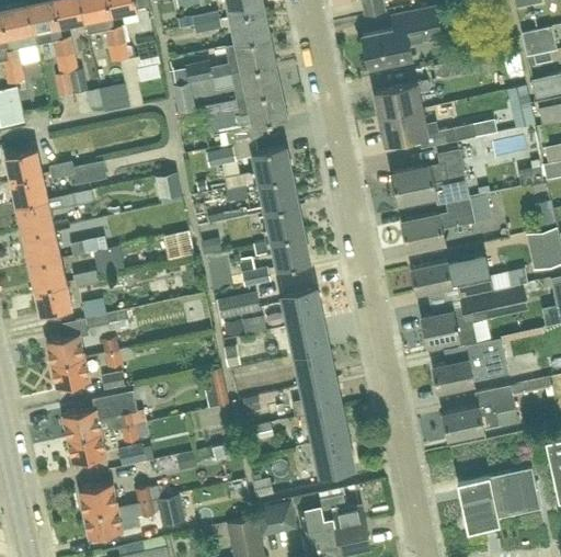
[(57,26),(52,0),(48,0),(41,2),(39,0),(27,0),(29,4),(26,4),(34,45),(52,41),(56,57),(72,54),(69,37),(61,40),(58,26),(57,26)]
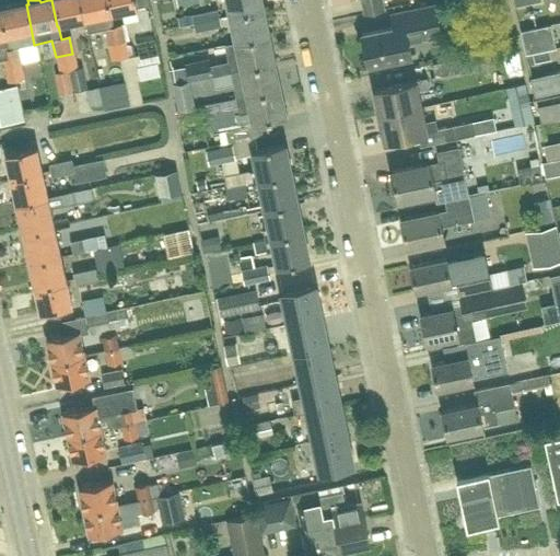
[(83,21),(79,0),(51,0),(57,26),(58,26),(83,21)]
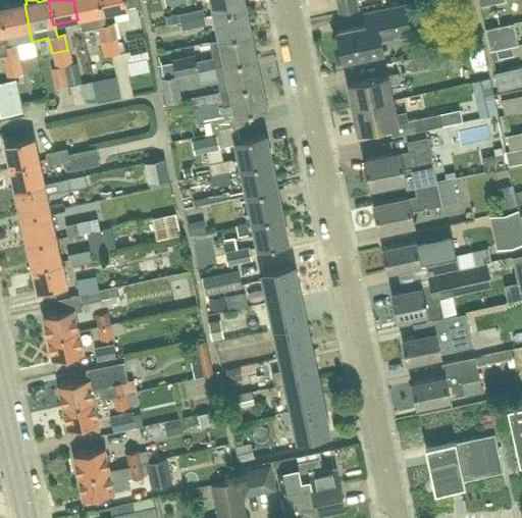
[(97,29),(100,42),(115,39),(112,24),(104,26),(102,14),(98,0),(73,0),(77,19),(81,32),(97,29)]
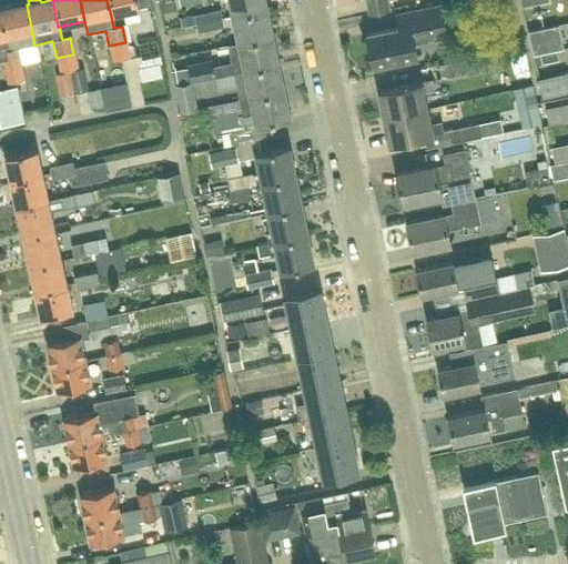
[(107,0),(111,16),(152,8),(150,0),(107,0)]
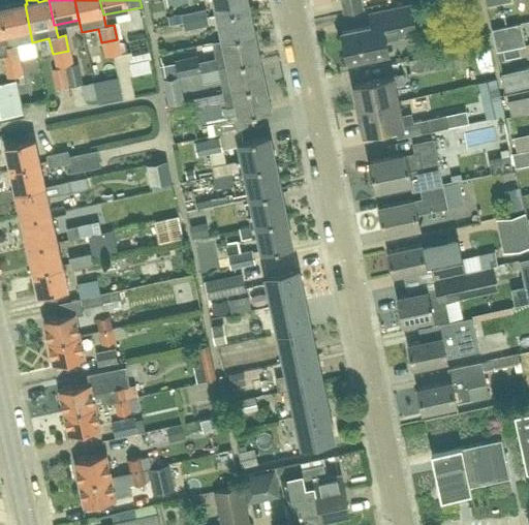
[(248,10),(245,0),(213,0),(217,18),(248,10)]
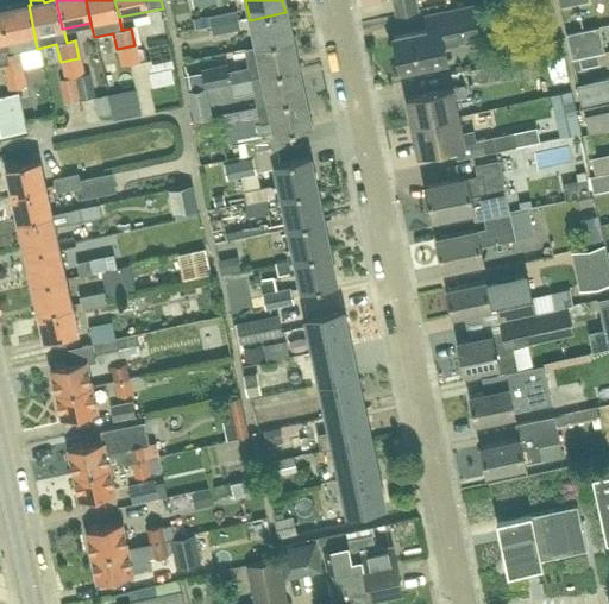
[(389,0),(394,18),(418,13),(414,0),(389,0)]
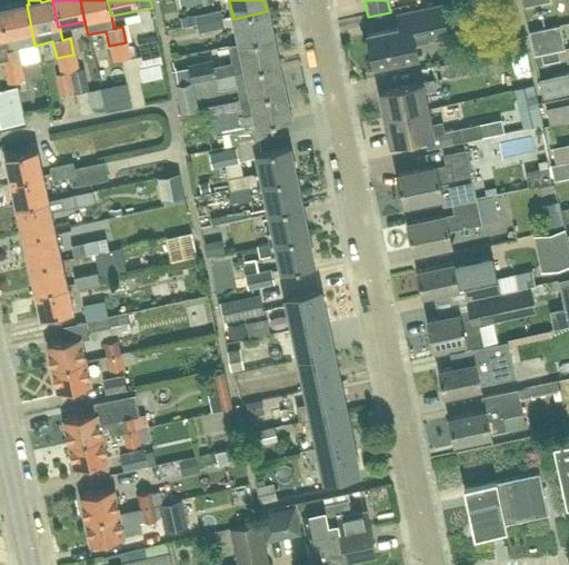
[(532,0),(520,0),(522,10),(535,7),(532,0)]
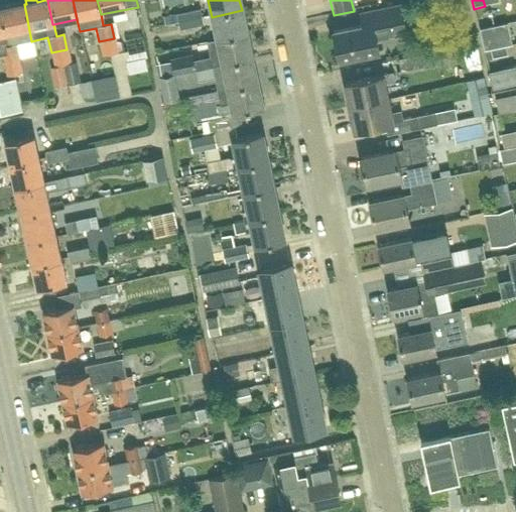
[(31,41),(24,4),(0,9),(8,46),(16,44),(31,41)]
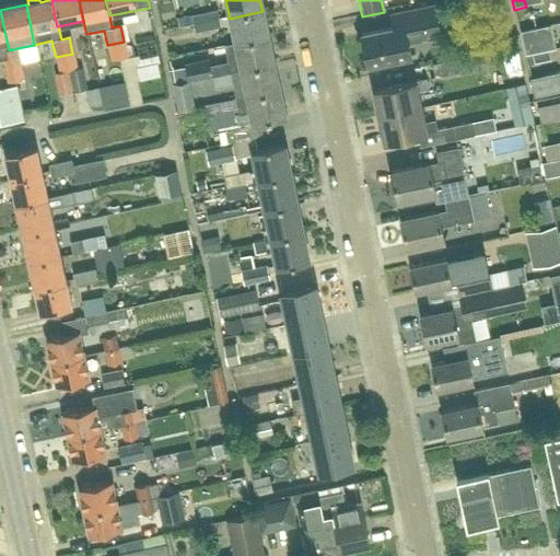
[(407,45),(440,38),(433,8),(397,15),(399,29),(361,37),(368,67),(409,58),(407,45)]
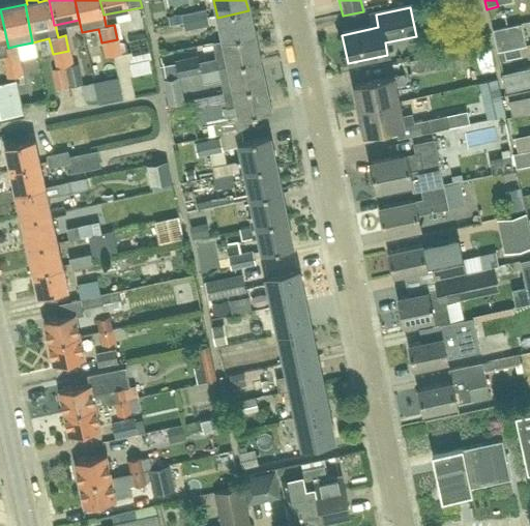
[(0,58),(3,58),(4,64),(20,61),(17,46),(8,48),(0,9),(0,58)]
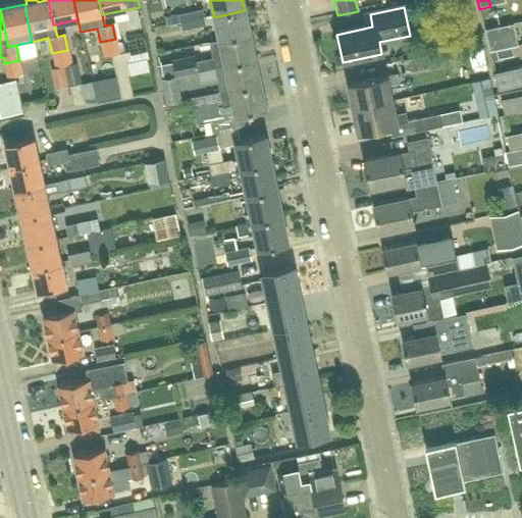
[(181,31),(205,26),(202,10),(164,17),(166,26),(179,23),(181,31)]
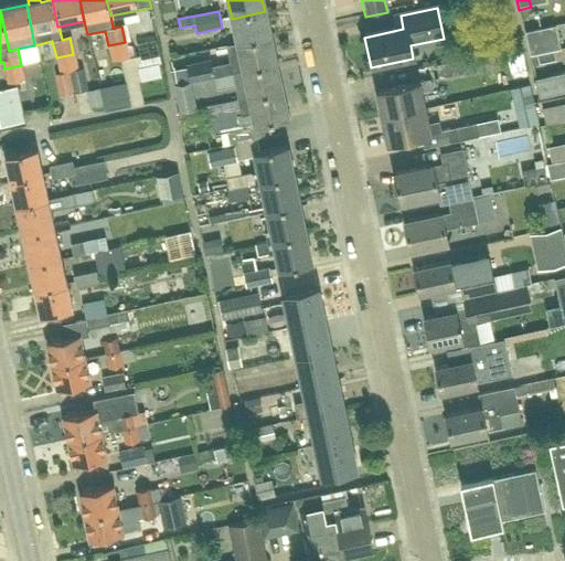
[(232,19),(237,45),(270,39),(265,11),(232,19)]
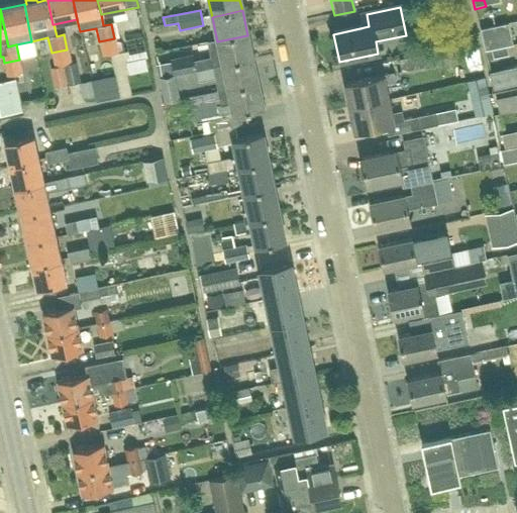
[(190,73),(252,60),(247,35),(217,41),(208,43),(211,61),(195,64),(194,57),(171,62),(174,77),(190,73)]
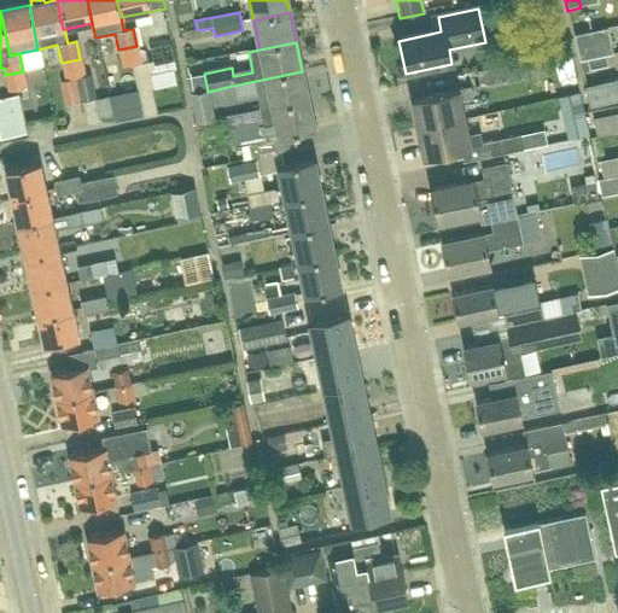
[(136,46),(118,50),(122,66),(140,63),(136,46)]
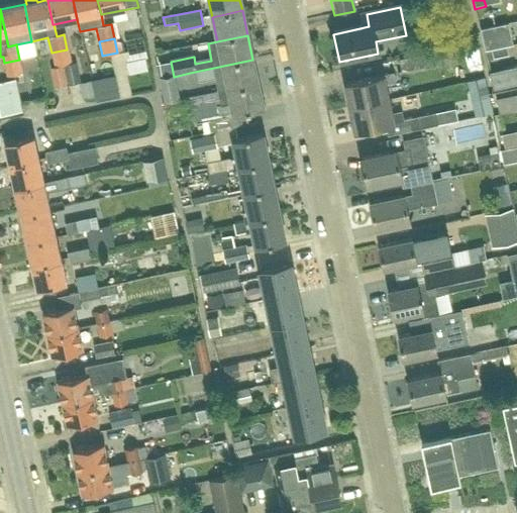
[(493,61),(509,57),(507,48),(491,52),(493,61)]
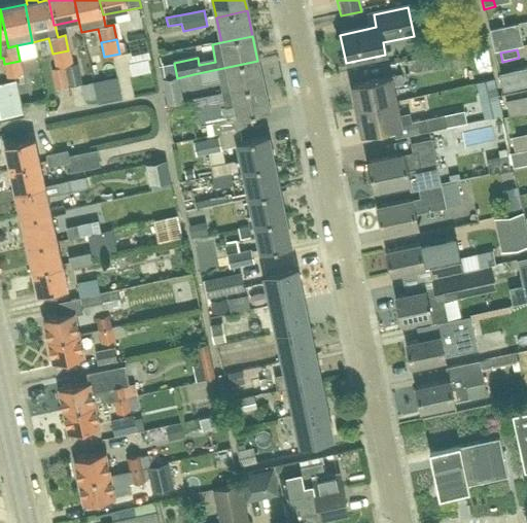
[(68,50),(53,54),(56,68),(71,65),(68,50)]
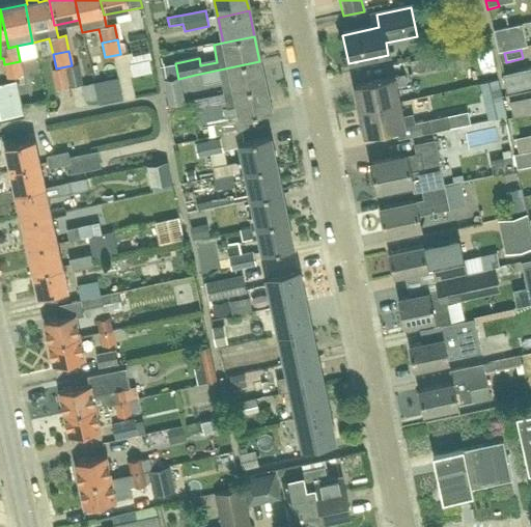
[(412,75),(437,70),(434,57),(409,62),(412,75)]
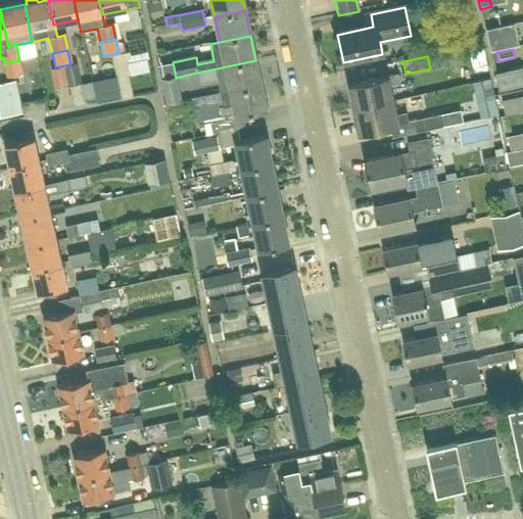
[(19,60),(4,63),(7,78),(22,75),(19,60)]
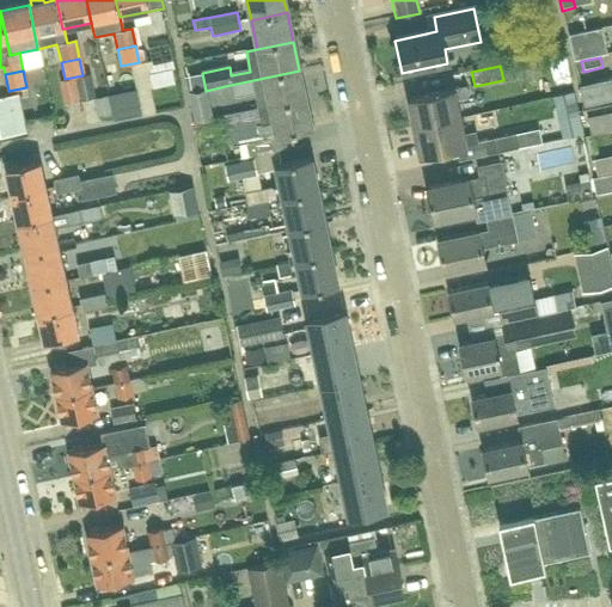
[(305,100),(299,71),(225,86),(206,91),(233,85),(236,98),(255,93),(258,110),(305,100)]
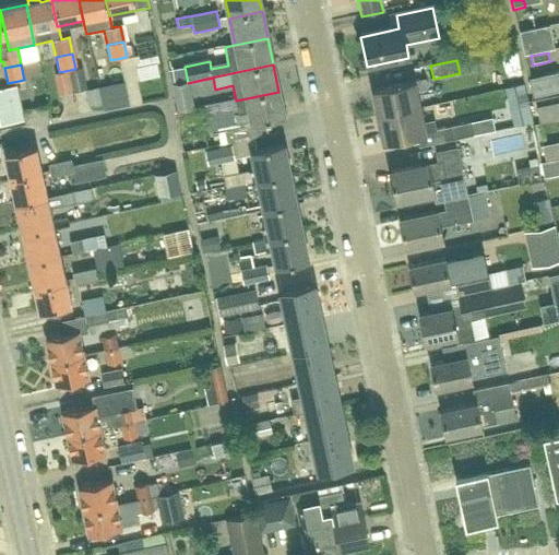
[(67,73),(71,94),(85,91),(80,70),(67,73)]
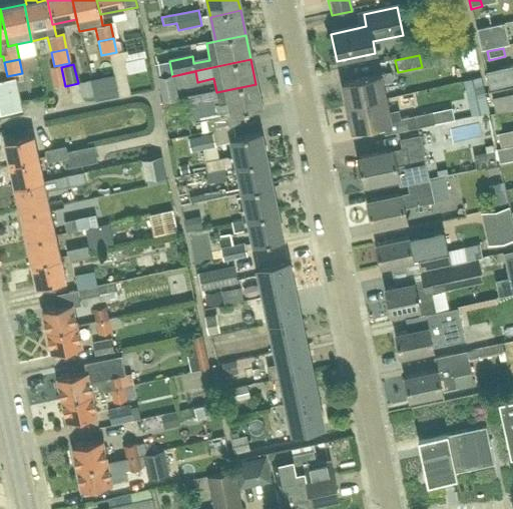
[(131,70),(138,87),(152,81),(145,64),(131,70)]
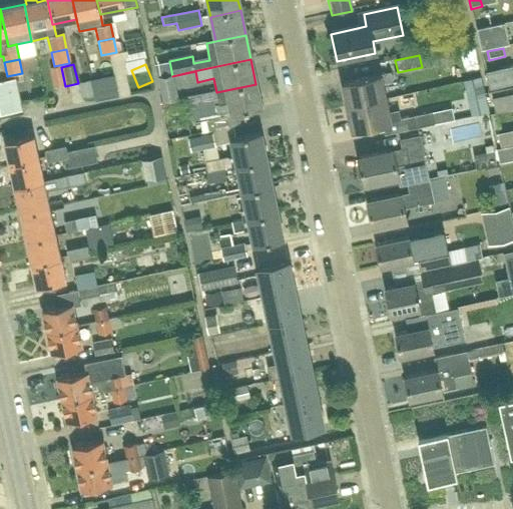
[(486,76),(490,90),(512,84),(512,82),(510,69),(486,74),(486,76)]
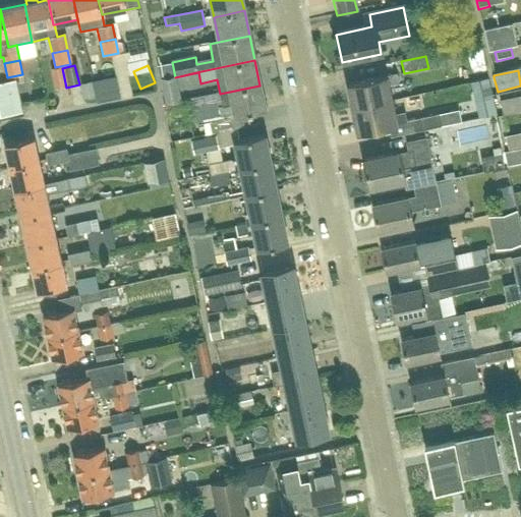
[(347,87),(352,110),(392,102),(389,88),(398,85),(396,76),(347,87)]
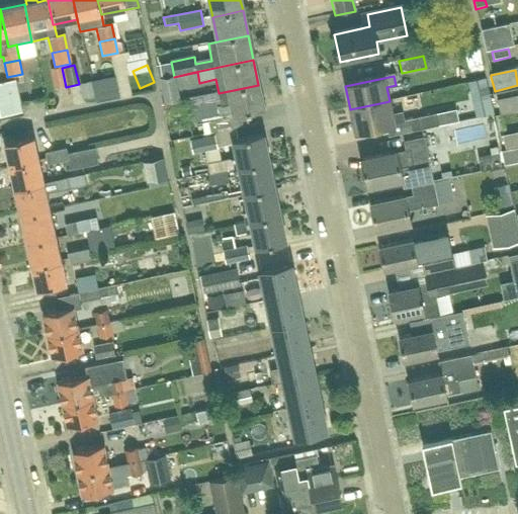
[(174,77),(160,80),(165,104),(179,101),(174,77)]
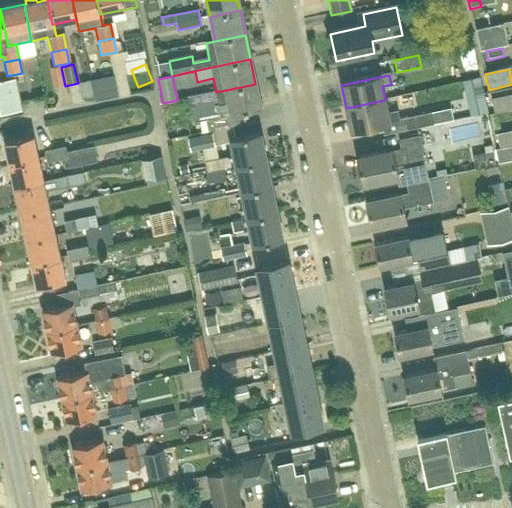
[(8,82),(0,83),(0,116),(15,114),(8,82)]
